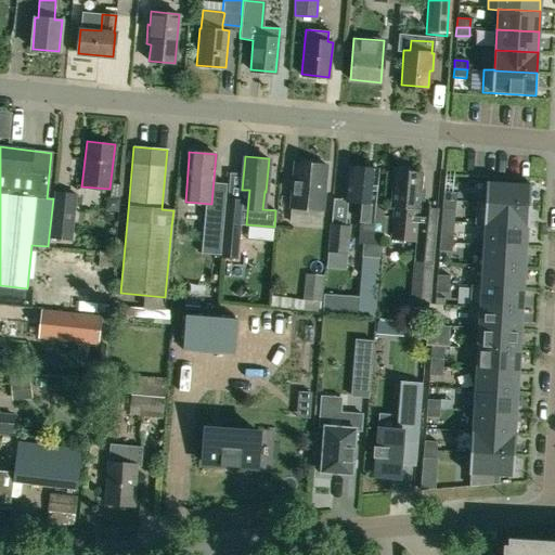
[(321,227),(322,209),(325,164),(310,163),(310,162),(298,160),(298,162),(295,162),(293,179),(292,178),(291,195),(292,195),(291,207),(289,224),(321,227)]
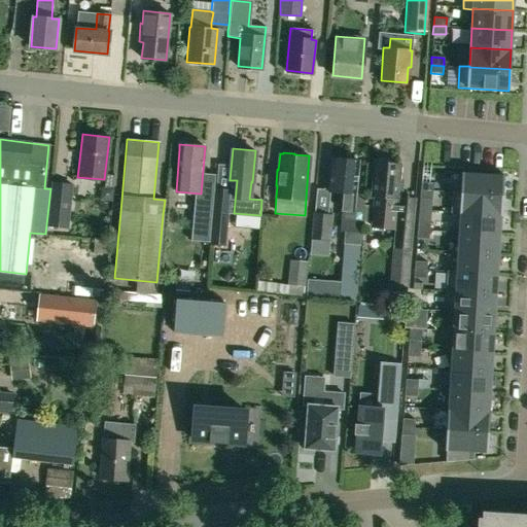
[(358,161),(346,160),(343,156),(337,155),(334,159),(331,157),(328,190),(344,192),(342,209),(343,209),(353,210),(354,195),(354,194),(355,194),(358,161)]
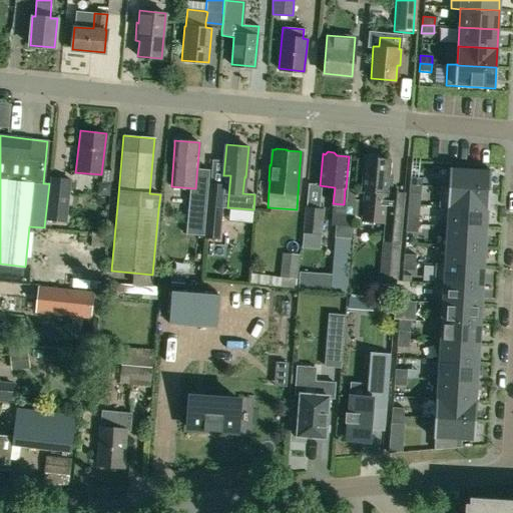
[(371,156),(368,158),(365,158),(362,189),(365,190),(362,219),(385,221),(384,239),(387,239),(398,240),(402,201),(403,192),(389,190),(391,175),(388,175),(389,160),(378,159),(375,156),(371,156)]
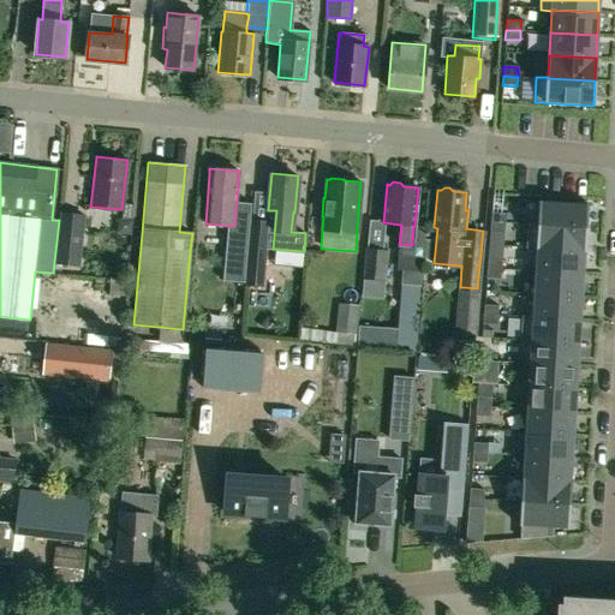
[(539,226),(585,228),(586,204),(541,202),(539,225),(539,226)]
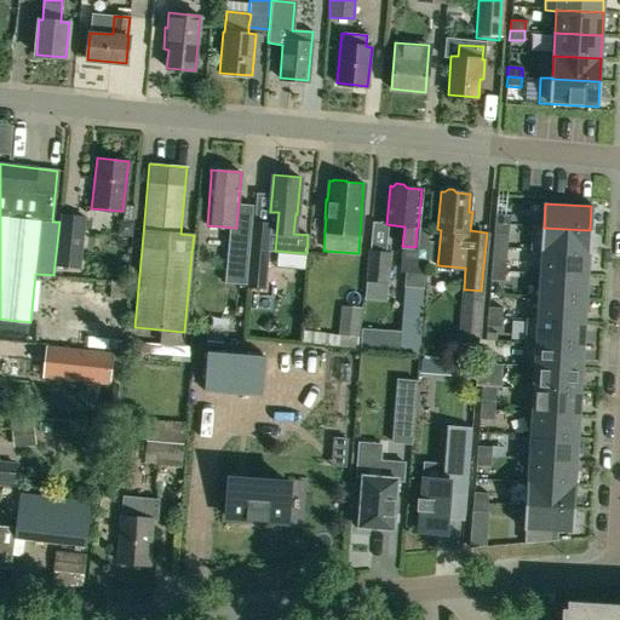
[(135,222),(135,207),(124,206),(124,222),(135,222)]
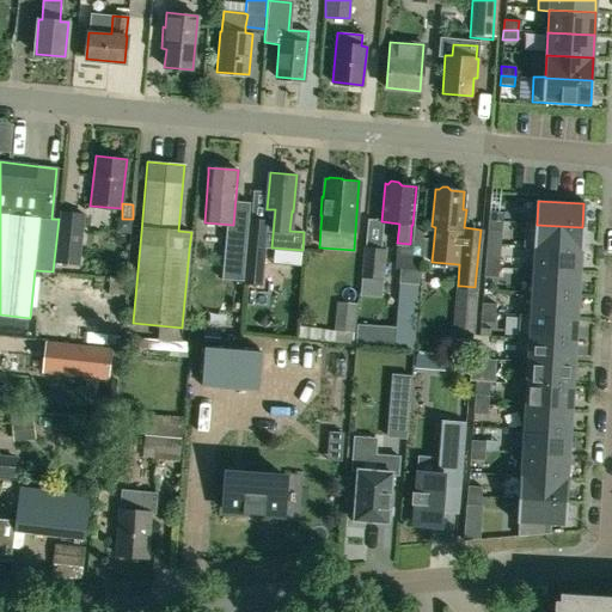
[(61,212),(56,262),(80,264),(85,214),(61,212)]
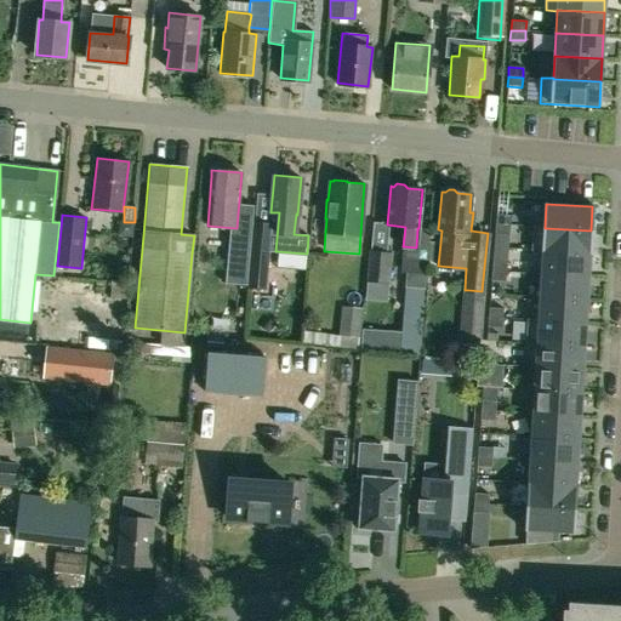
[(495,224),(510,226),(511,216),(496,215),(495,224)]
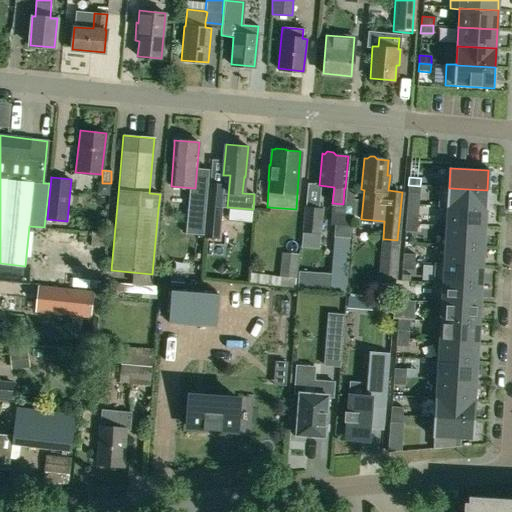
[(220,213),(223,180),(210,179),(209,193),(207,212),(207,215),(205,238),(218,239),(220,213)]
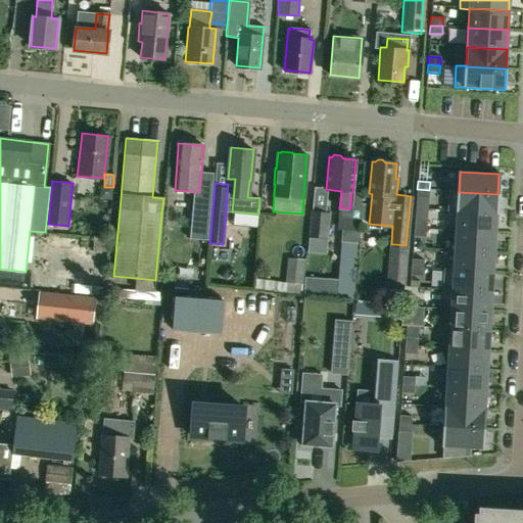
[(429,190),(417,189),(417,197),(429,198),(429,190)]
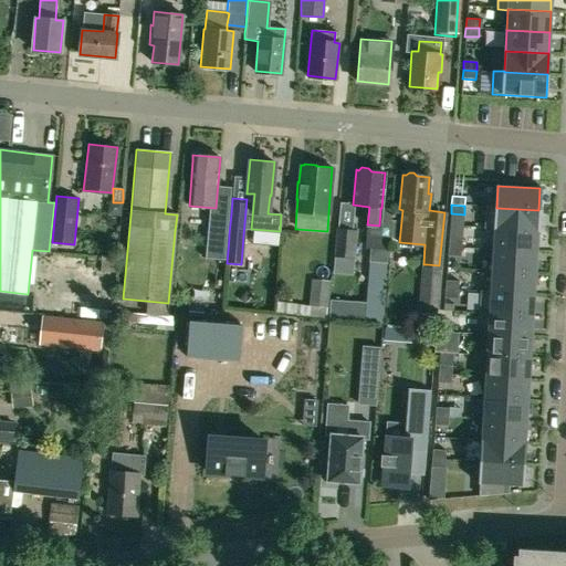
[(484,229),(494,230),(494,229),(537,231),(538,210),(496,208),(496,207),(485,206),(484,229)]
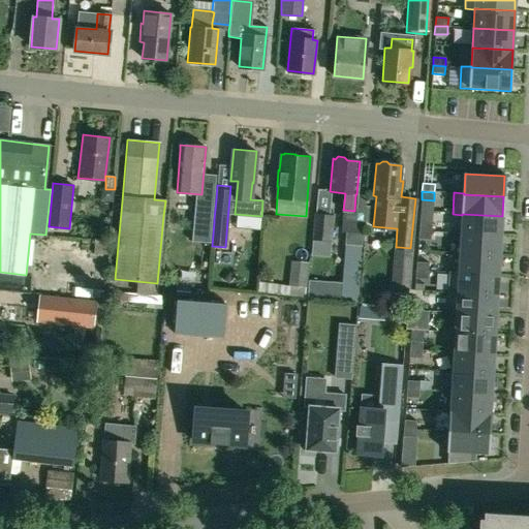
[(354,211),(344,210),(342,232),(346,232),(341,302),(358,303),(366,196),(355,195),(354,211)]
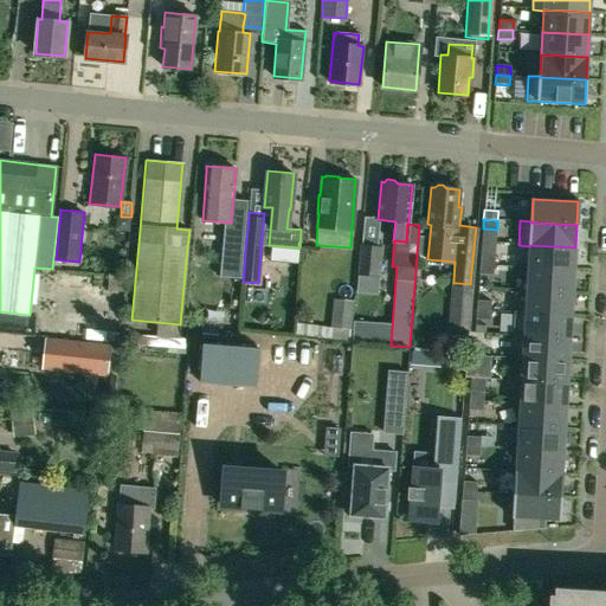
[(358,274),(379,276),(381,246),(360,245),(358,274)]
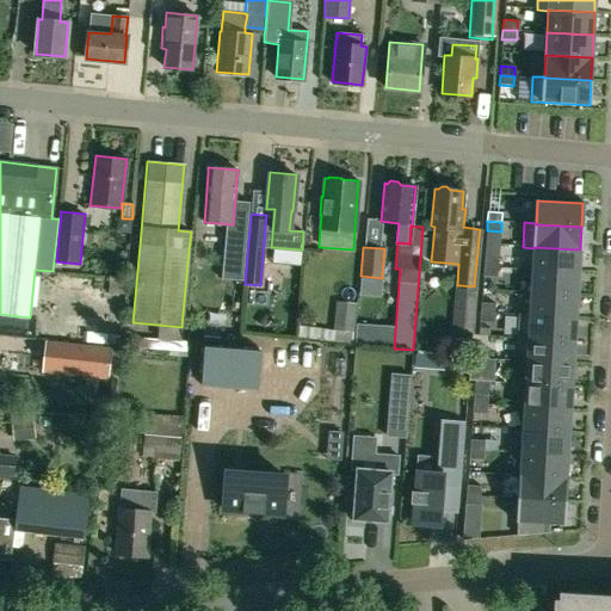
[(532,270),(579,272),(580,250),(534,247),(534,248),(532,270)]
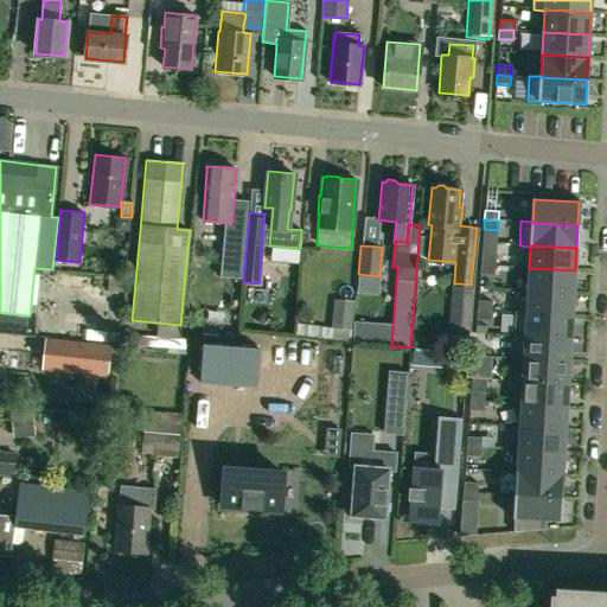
[(480,264),(494,266),(496,256),(481,255),(480,264)]
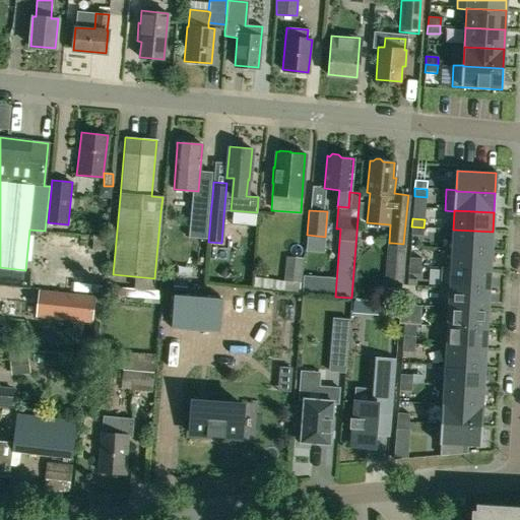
[(186,244),(202,242),(200,226),(184,229),(186,244)]
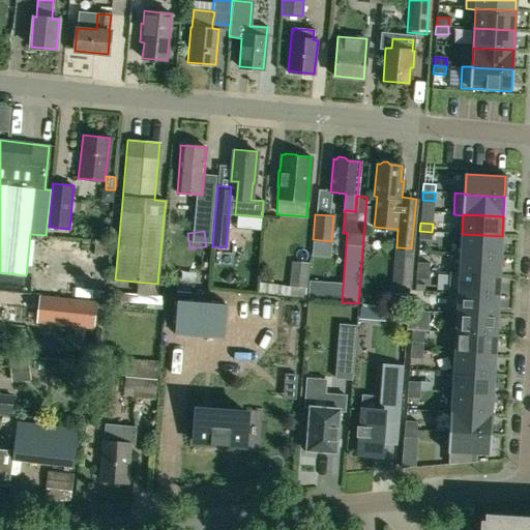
[(432,240),(432,232),(419,231),(419,239),(432,240)]
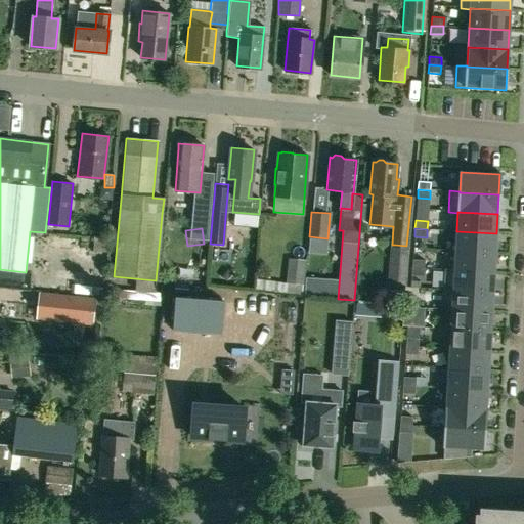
[(496,233),(456,231),(455,251),(495,254),(496,233)]
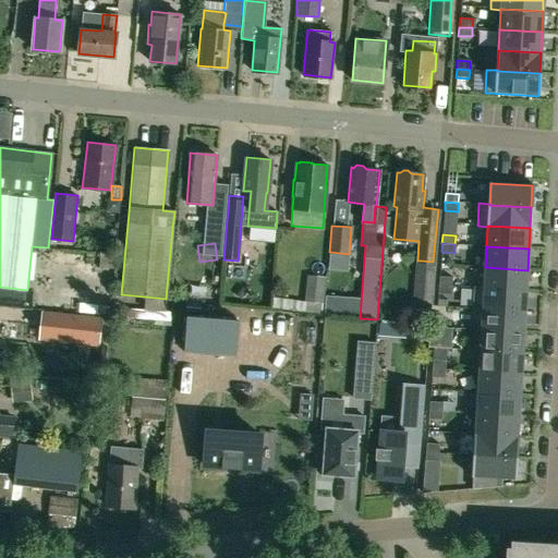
[(172,299),(199,299),(199,288),(182,288),(183,247),(173,247),(172,299)]
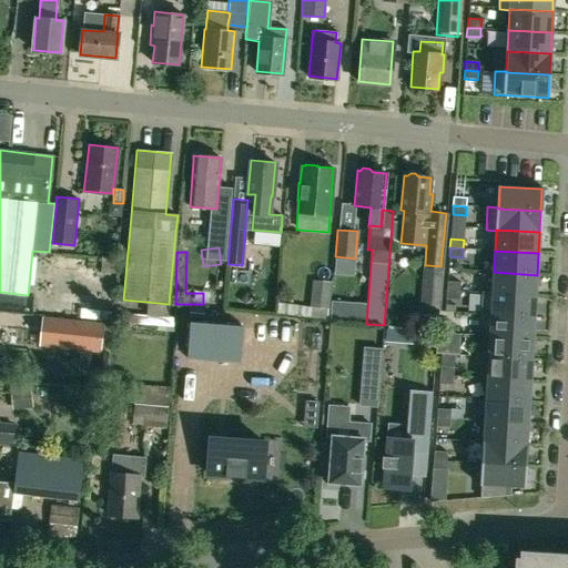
[(101,259),(101,273),(117,274),(118,260),(101,259)]
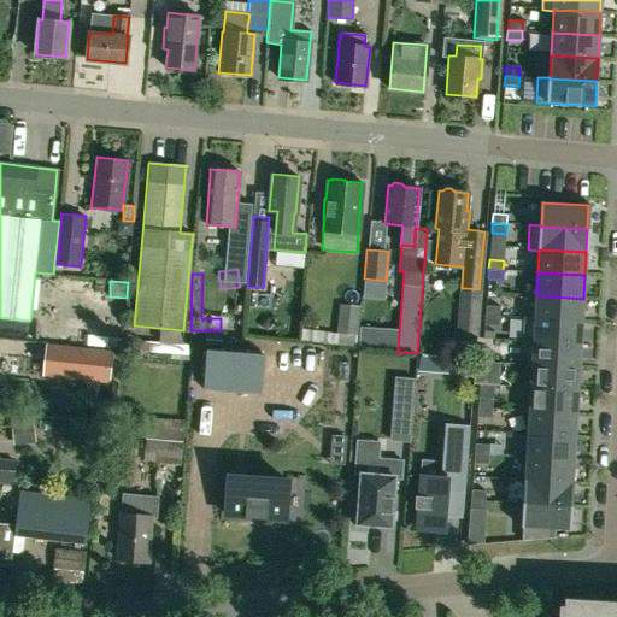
[(480,289),(479,289),(465,288),(462,334),(477,335),(480,289)]
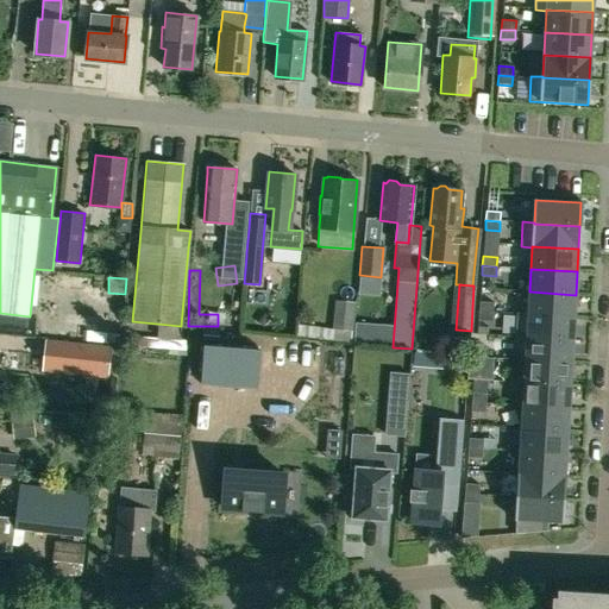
[(575,318),(576,295),(529,292),(528,314),(575,318)]
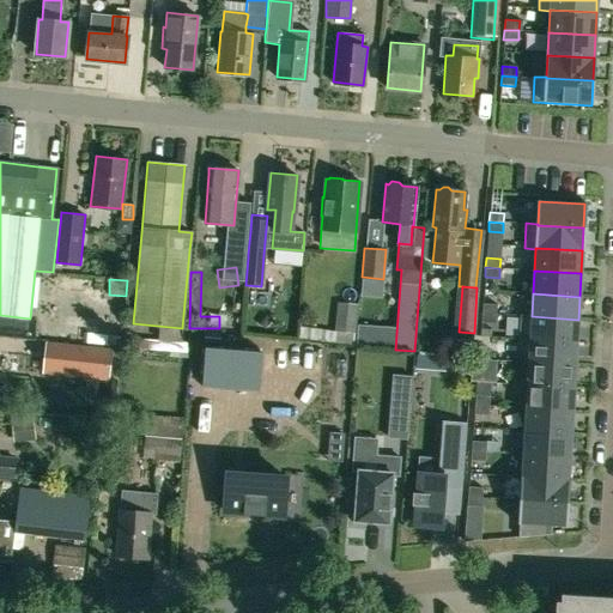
[(481,314),(496,315),(497,305),(483,304),(481,314)]
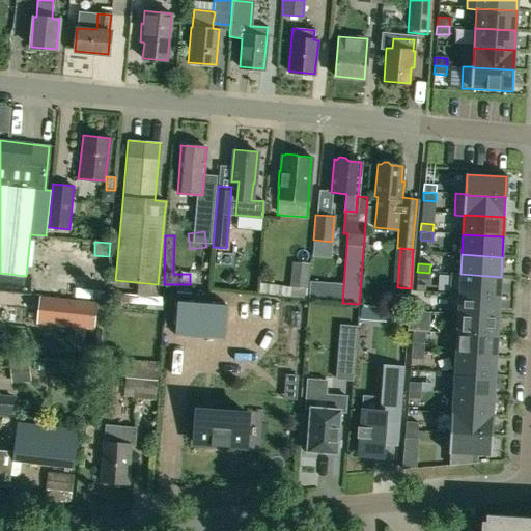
[(307,267),(291,266),(289,286),(306,287),(307,267)]
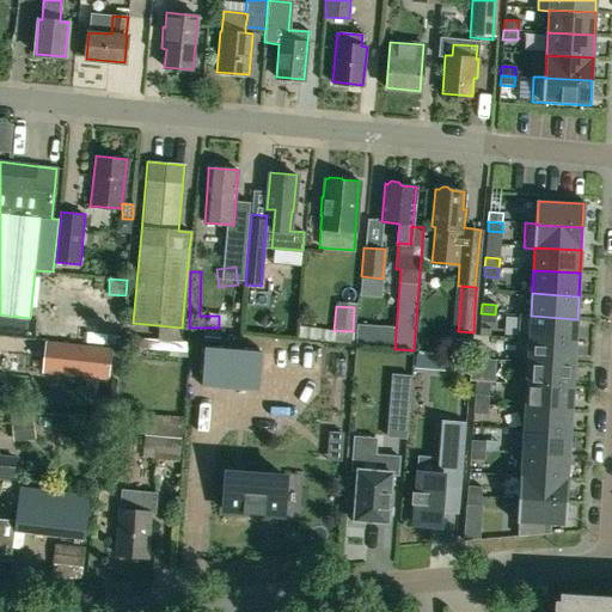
[(495,314),(481,313),(481,323),(495,323),(495,314)]
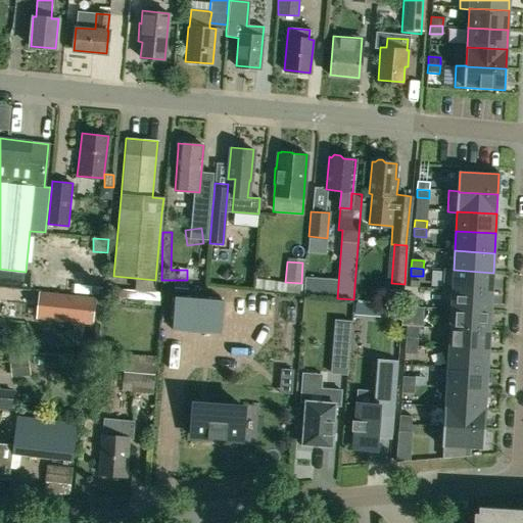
[(454,270),(443,269),(442,289),(492,292),(493,273),(454,270)]
